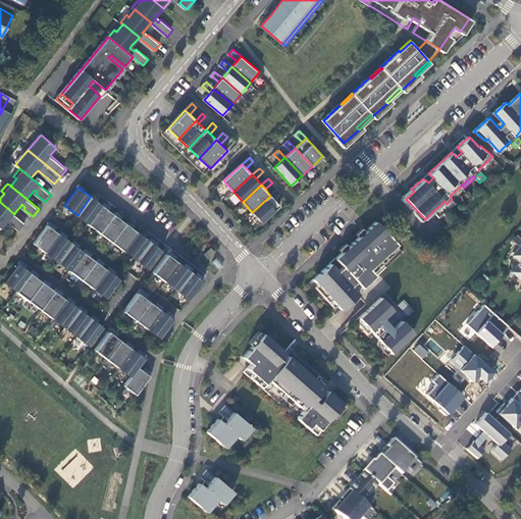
[(282,193),(278,189),(270,196),(274,199),(282,193)]
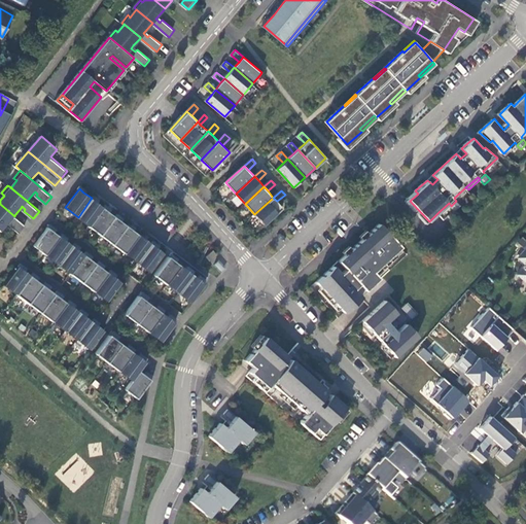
[(418,194),(415,190),(408,198),(410,201),(418,194)]
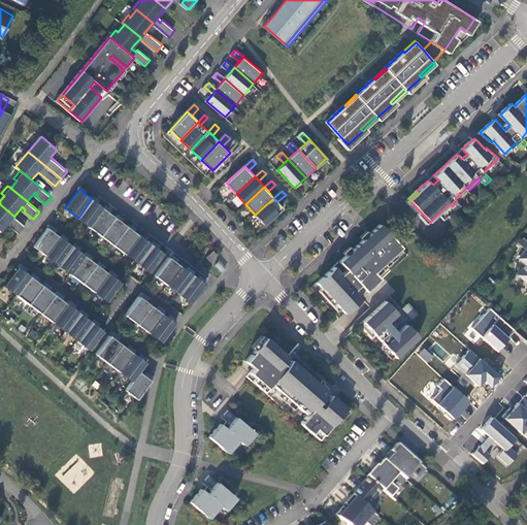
[(96,202),(92,198),(78,218),(90,226),(104,207),(96,202)]
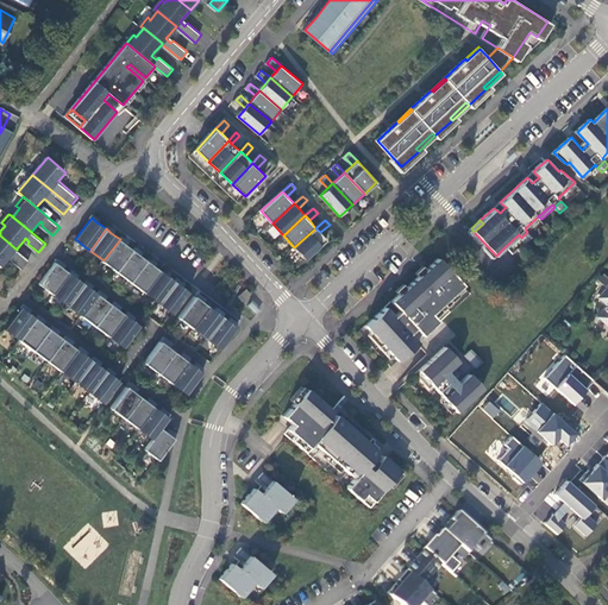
[(294,247),(306,259),(327,240),(320,232),(315,228),(294,247)]
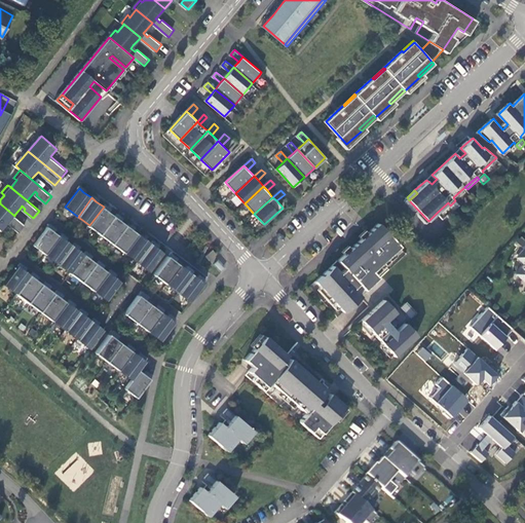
[(450,206),(454,211),(460,206),(455,200),(450,206)]
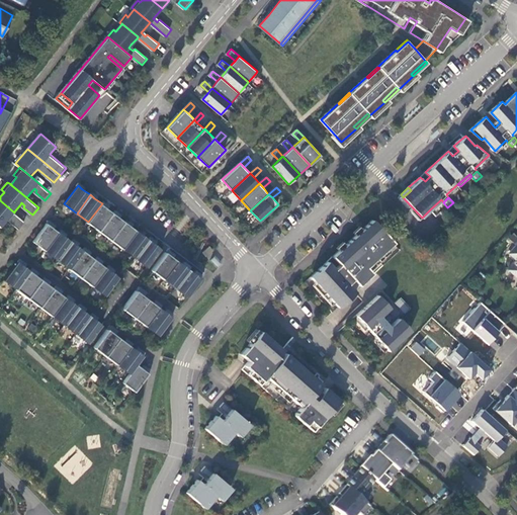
[(10,222),(20,230),(26,222),(14,211),(14,212),(0,200),(0,226),(2,227),(8,220),(9,218),(12,220),(10,222)]
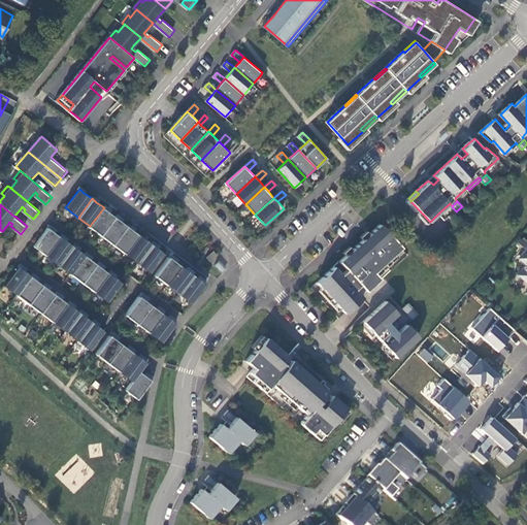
[(108,210),(104,207),(90,226),(102,235),(117,217),(108,210)]
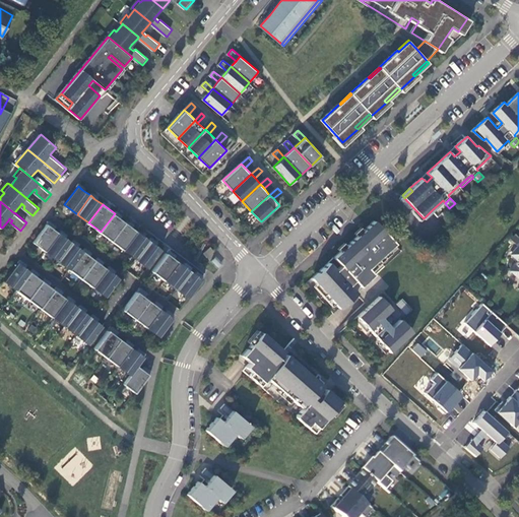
[(119,216),(115,213),(101,232),(113,241),(127,222),(119,216)]
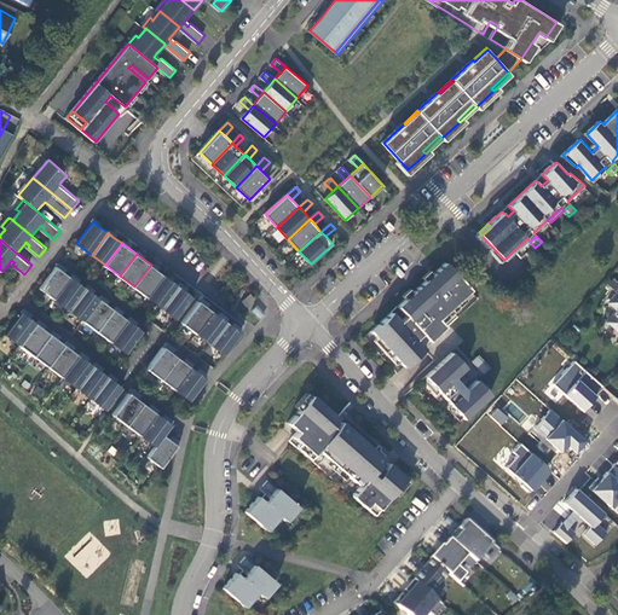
[(408,315),(402,321),(393,312),(373,331),(406,367),(433,342),(431,341),(446,326),(443,323),(440,319),(465,297),(472,289),(469,286),(465,280),(446,262),(399,306),(408,315)]
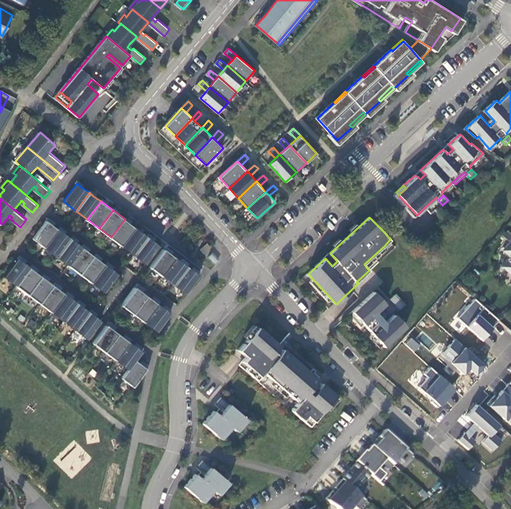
[(129,222),(125,219),(111,237),(123,246),(136,228),(129,222)]
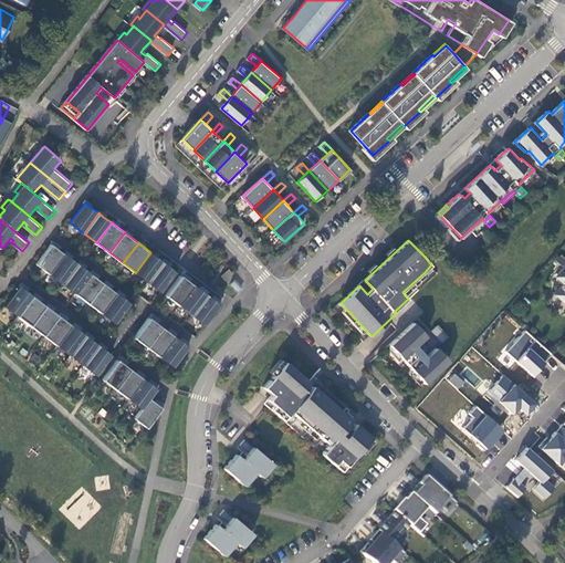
[(56,248),(52,243),(37,263),(51,274),(65,253),(56,248)]
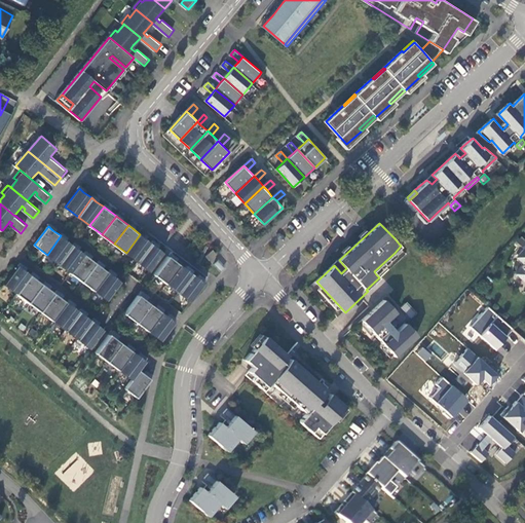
[(144,237),(140,234),(126,253),(139,262),(152,244),(144,237)]
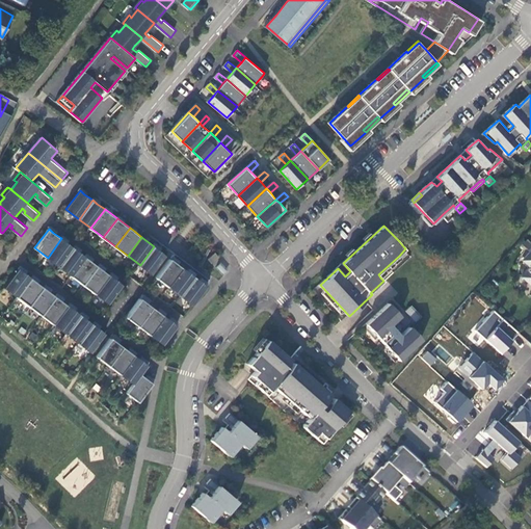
[(65,241),(61,238),(48,258),(60,266),(74,247),(65,241)]
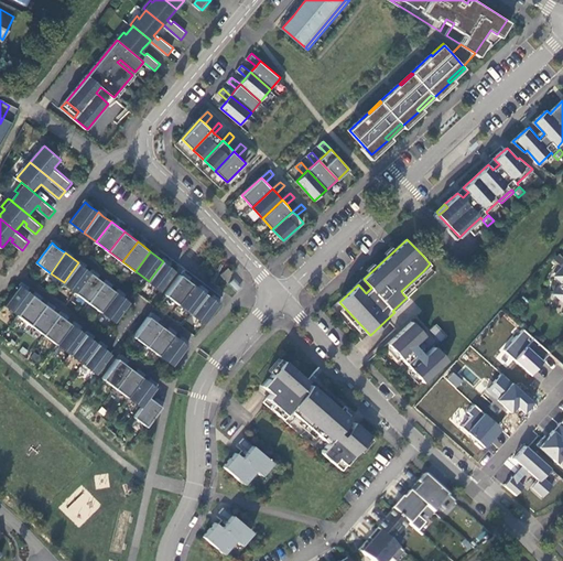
[(168,265),(163,261),(149,281),(162,291),(176,271),(168,265)]
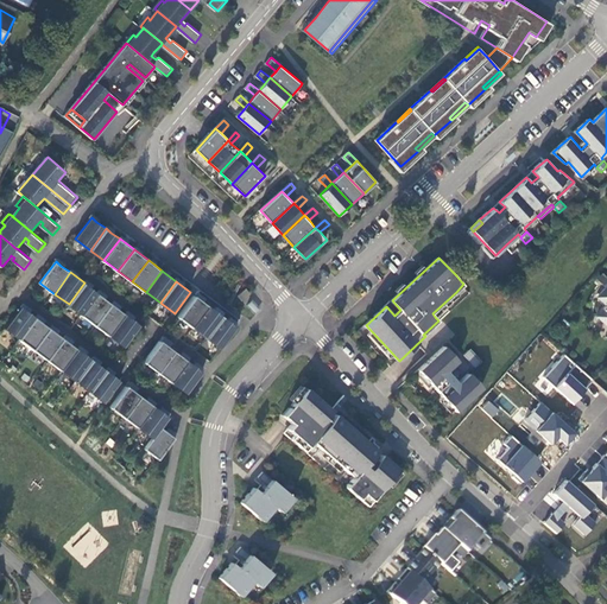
[(89,286),(84,283),(69,304),(82,315),(99,293),(89,286)]
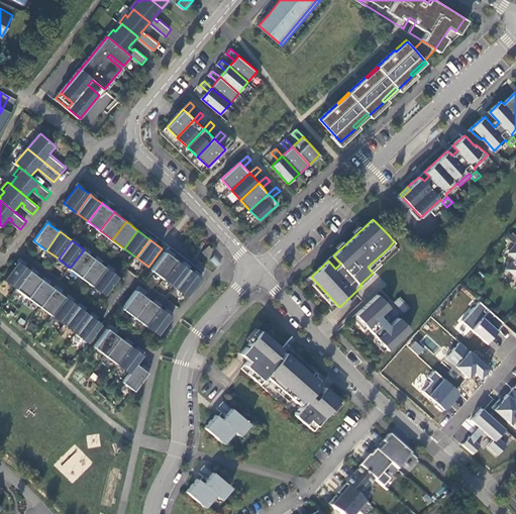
[(515,243),(501,266),(515,275),(515,243)]
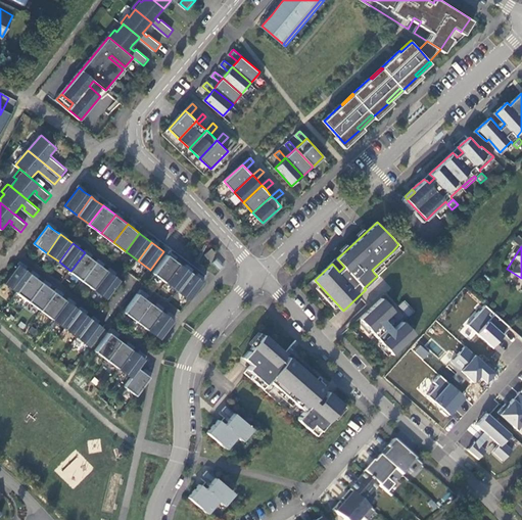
[(212,248),(205,254),(209,258),(216,252),(212,248)]
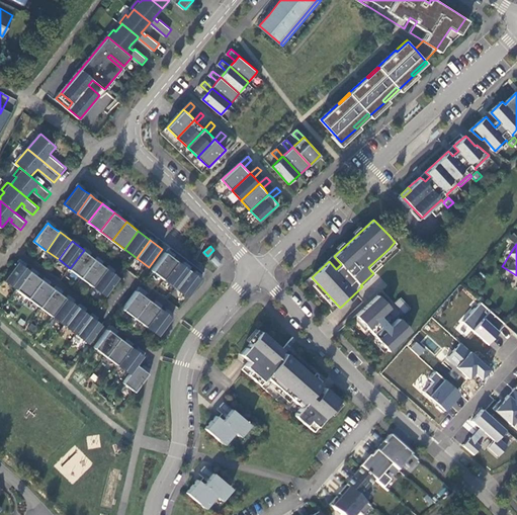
[(392,251),(389,249),(368,267),(370,270),(392,251)]
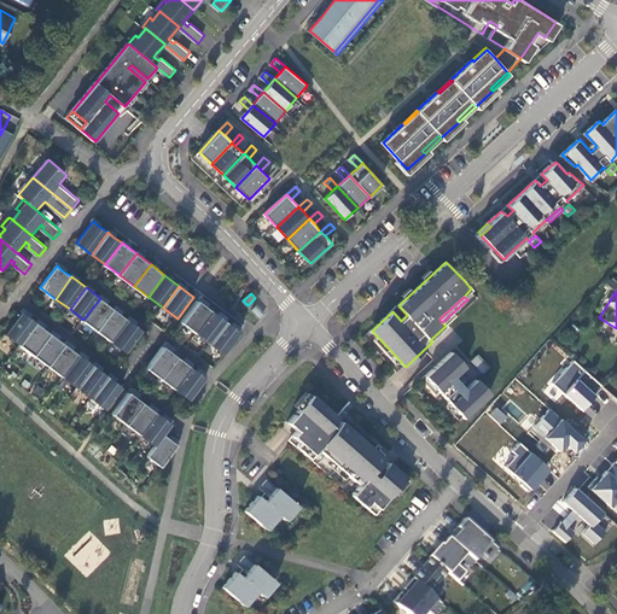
[(105,302),(100,298),(83,320),(98,331),(115,309),(105,302)]
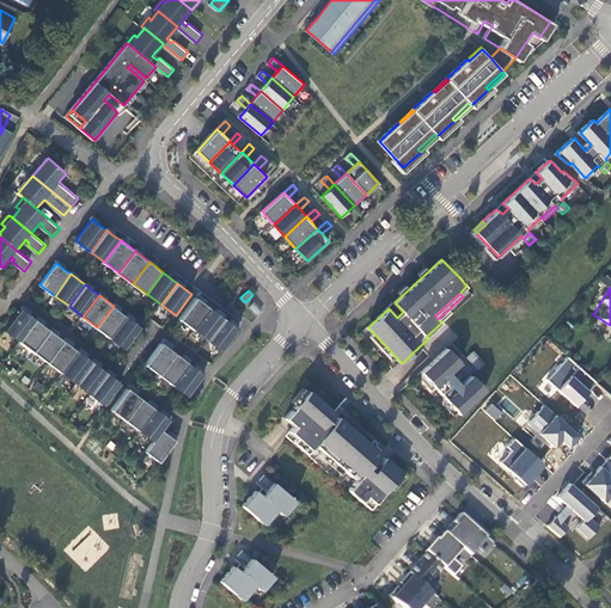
[(182,320),(195,330),(211,308),(202,301),(197,299),(196,298),(181,319),(182,320)]
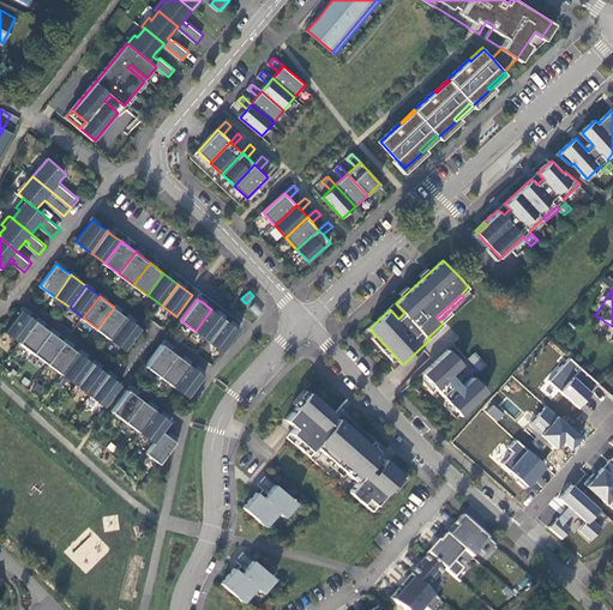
[(119,310),(114,307),(97,328),(112,339),(127,318),(119,310)]
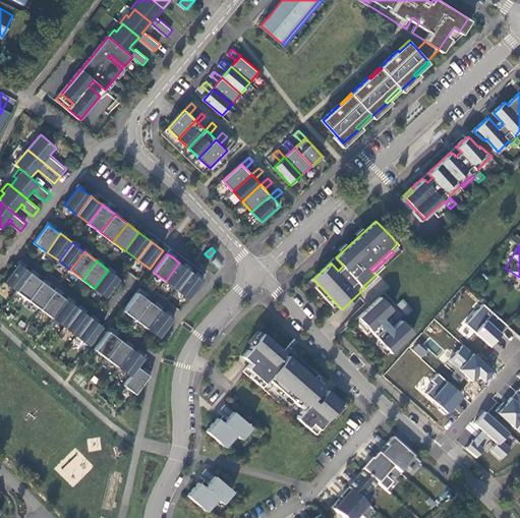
[(23,267),(19,263),(5,282),(17,291),(32,272),(23,267)]
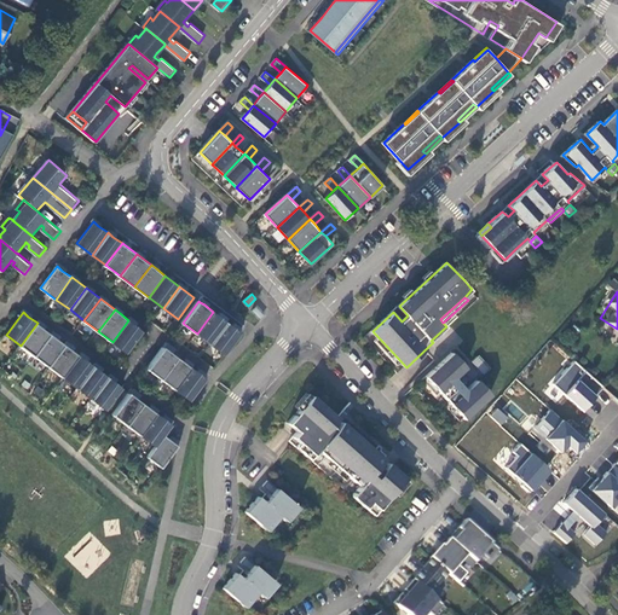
[(213,312),(197,334),(211,343),(227,321),(223,319),(213,312)]
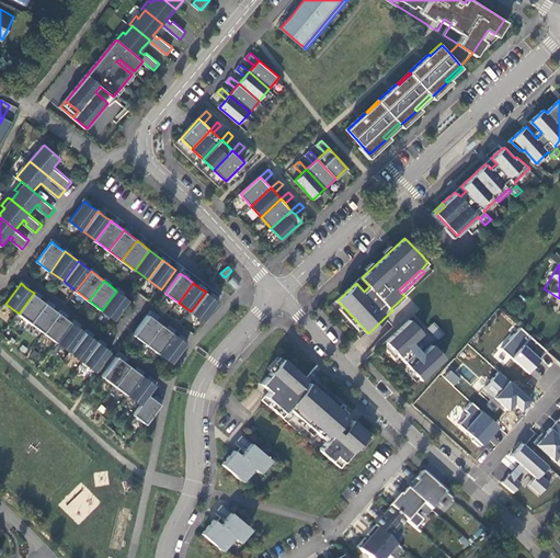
[(122,294),(116,291),(102,310),(115,320),(130,300),(122,294)]
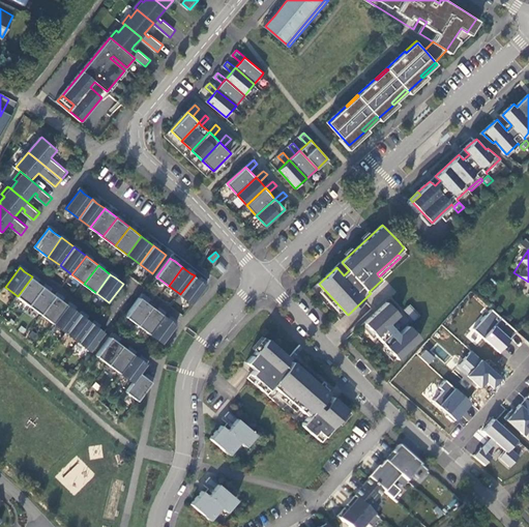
[(195,275),(180,294),(193,303),(206,285),(202,282),(195,275)]
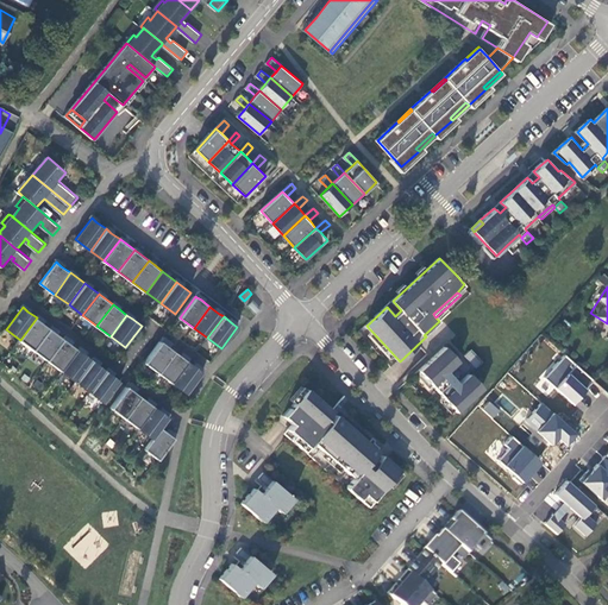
[(42,322),(37,317),(20,340),(35,350),(51,329),(42,322)]
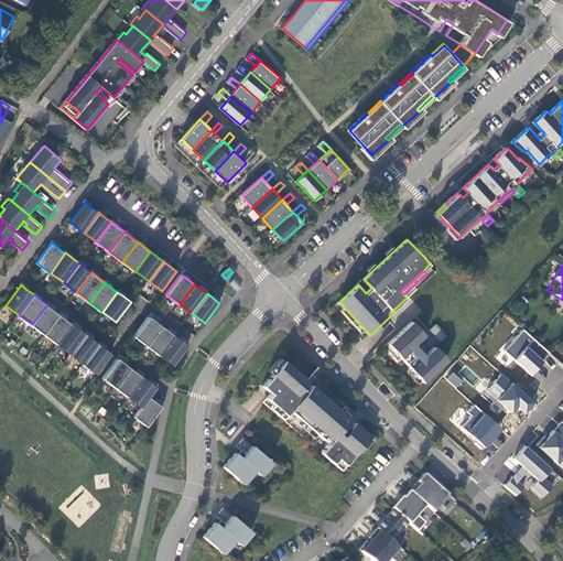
[(52,308),(47,305),(32,324),(45,334),(60,314),(52,308)]
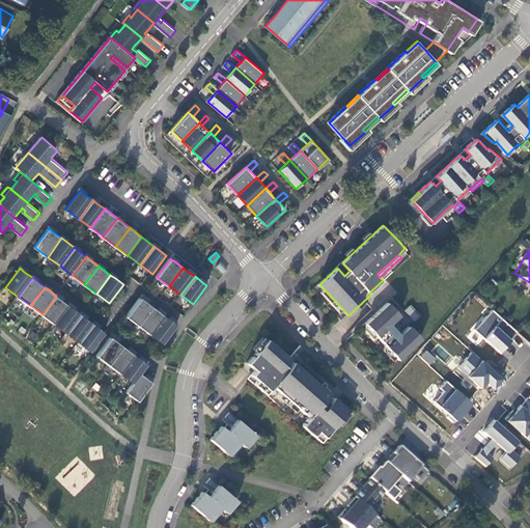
[(61,299),(56,296),(43,314),(55,324),(68,305),(61,299)]
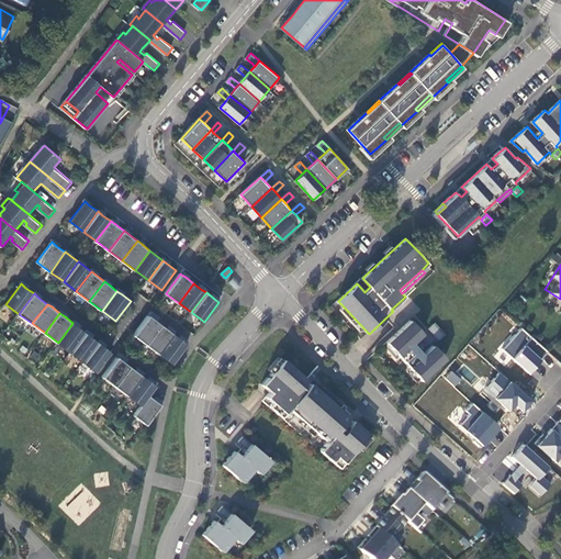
[(136,336),(147,345),(163,325),(154,319),(149,315),(134,335),(136,336)]
